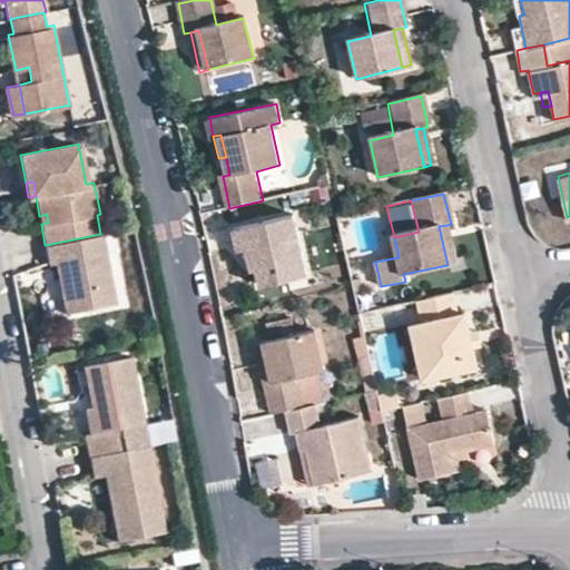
[(48,223),(47,214),(39,216),(41,224),(48,223)]
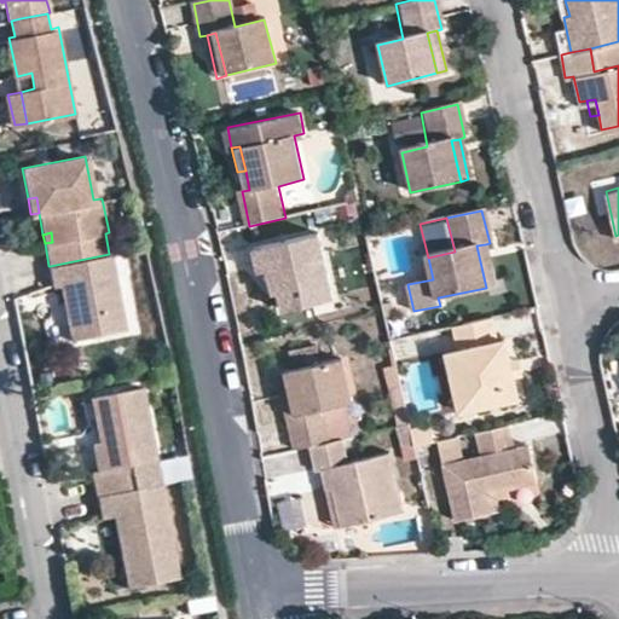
[(267,271),(270,285),(277,284),(278,295),(282,313),(336,301),(320,237),(255,252),(259,272),(267,271)]
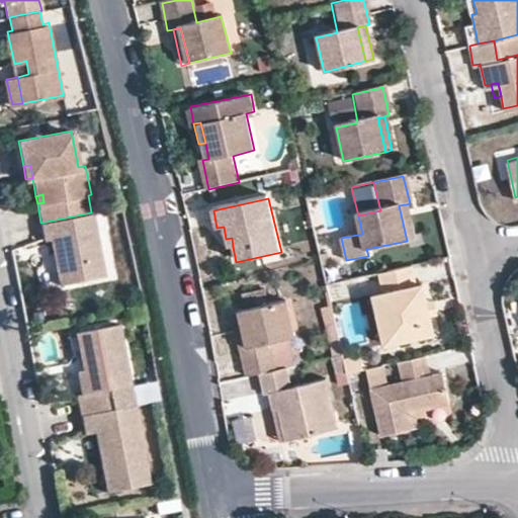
[(414,239),(406,204),(399,205),(407,241),(414,239)]
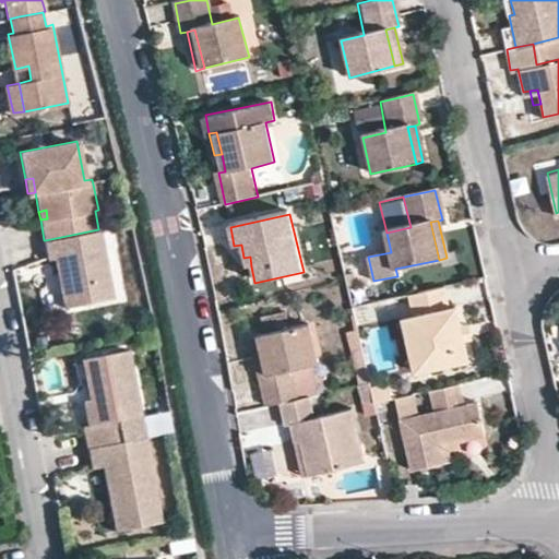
[(98,229),(45,240),(48,259),(55,258),(58,272),(63,271),(64,277),(60,283),(64,307),(114,297),(100,229),(98,229)]
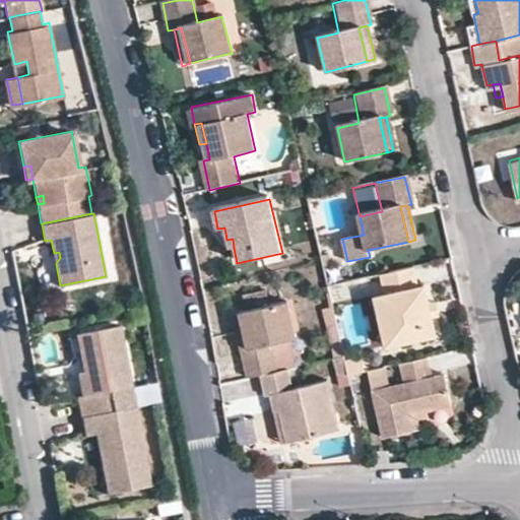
[(332,265),(330,254),(322,256),(324,263),(325,266),(332,265)]
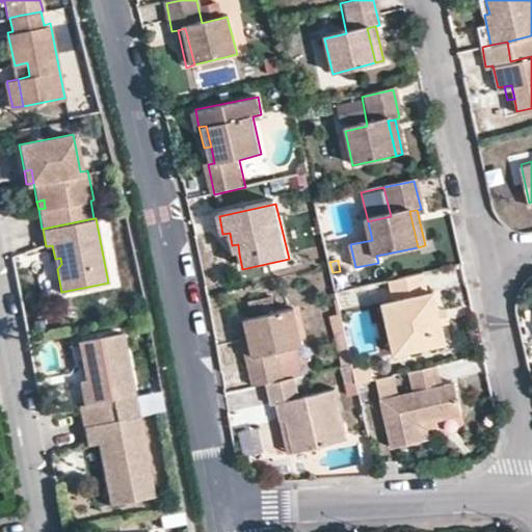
[(424,294),(419,275),(390,283),(394,301),(405,352),(407,352),(445,343),(440,324),(436,310),(432,292),(424,294)]
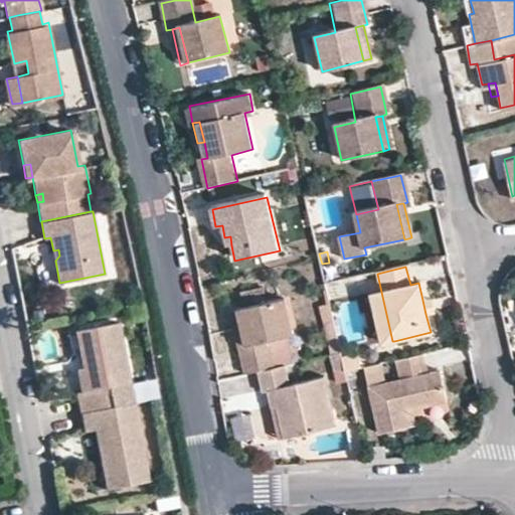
[(392,341),(381,292),(370,294),(382,343),(392,341)]
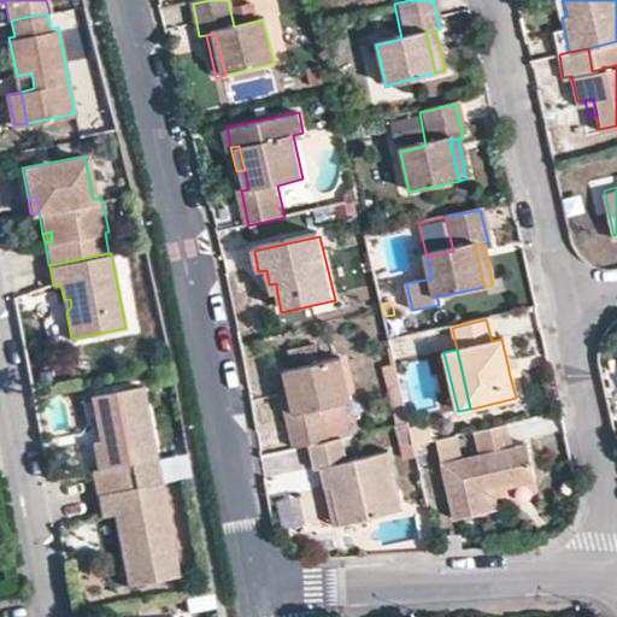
[(516,358),(506,359),(510,376),(519,374),(516,358)]
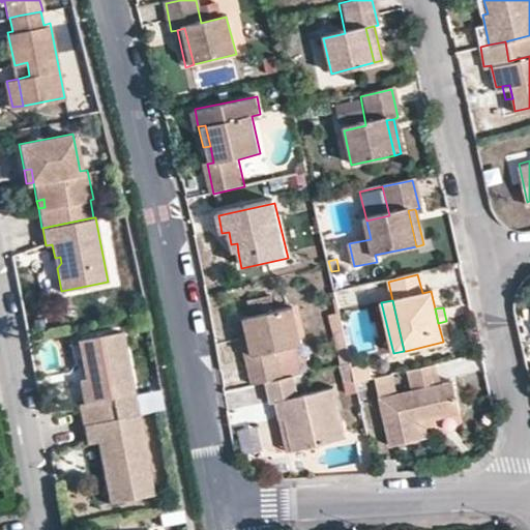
[(254,355),(246,357),(253,385),(266,382),(285,378),(278,351),(300,345),(293,310),(245,318),(254,355)]
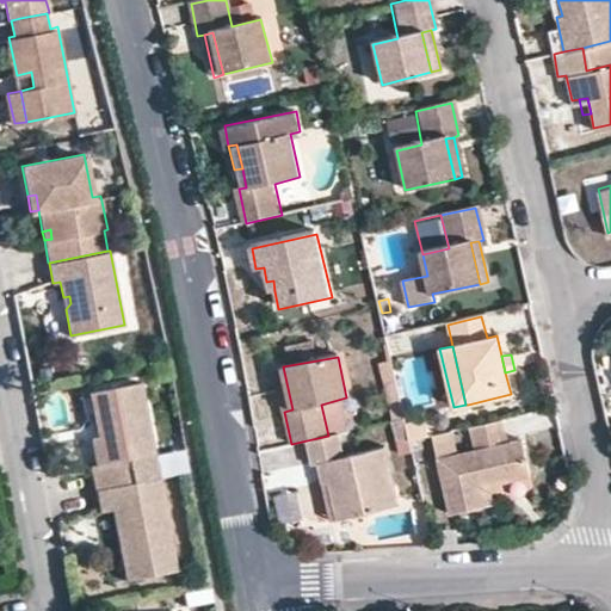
[(276,369),(284,412),(292,409),(283,366),(276,369)]
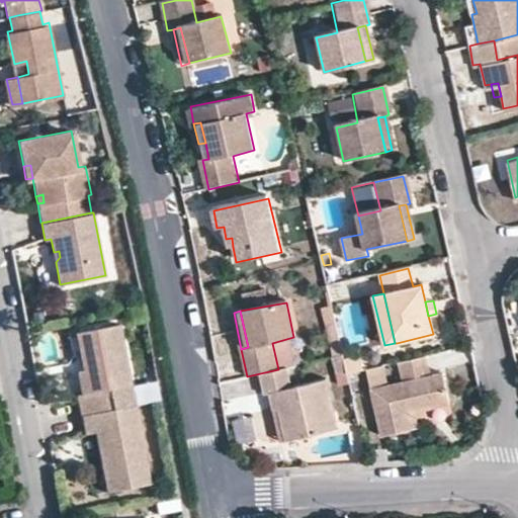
[(131,383),(118,323),(76,331),(83,368),(87,392),(81,393),(78,393),(81,414),(113,408),(109,387),(131,383)]
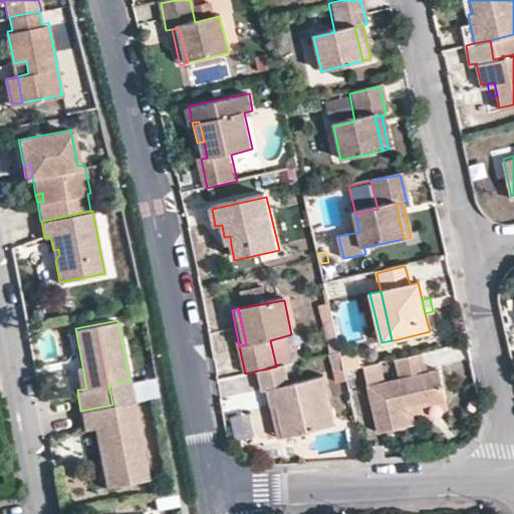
[(425,354),(398,360),(402,381),(386,384),(381,363),(364,366),(379,438),(411,432),(406,412),(425,409),(449,404),(443,373),(430,375),(425,354)]
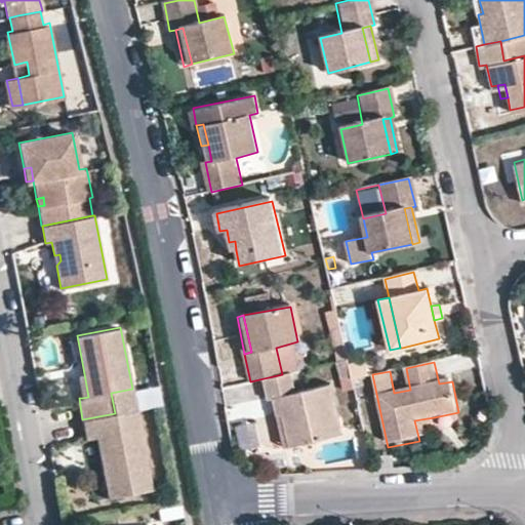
[(368,375),(366,364),(350,367),(353,379),(368,375)]
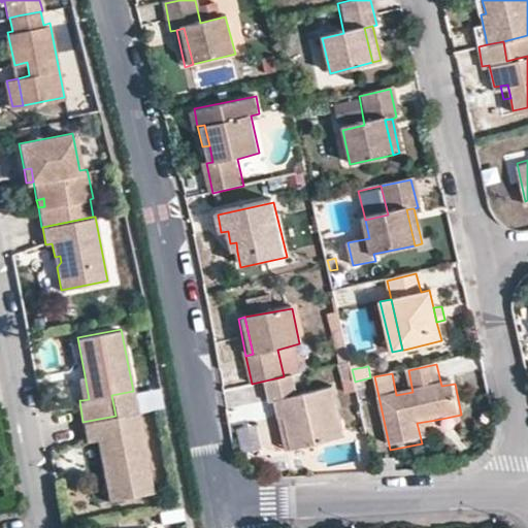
[(298,395),(294,374),(284,376),(265,381),(267,392),(269,404),(274,403),(278,422),(286,420),(292,451),(344,438),(334,387),(298,395)]
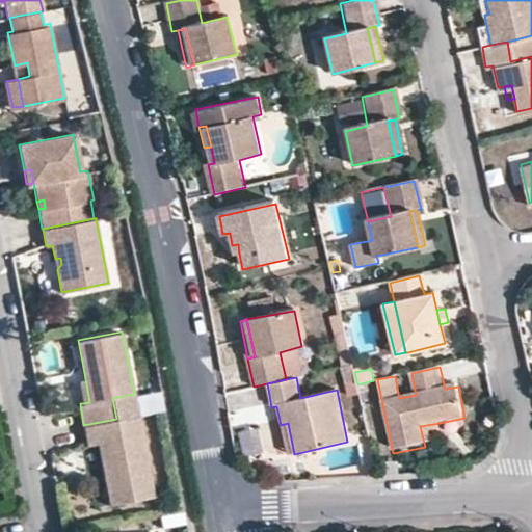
[(89,402),(85,378),(79,379),(83,403),(89,402)]
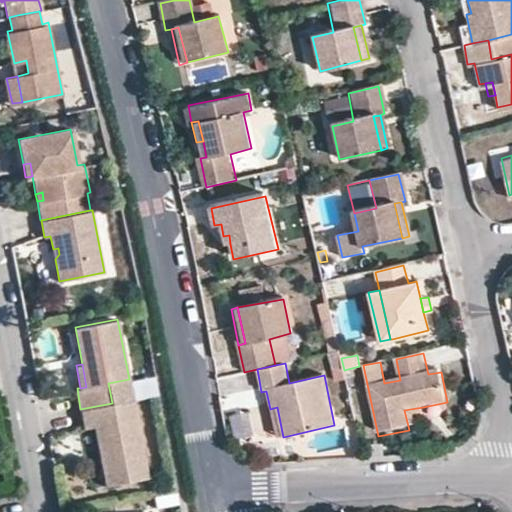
[(80,409),(79,410),(83,428),(92,427),(96,446),(102,445),(103,453),(98,457),(103,485),(144,478),(130,400),(112,403),(80,409)]
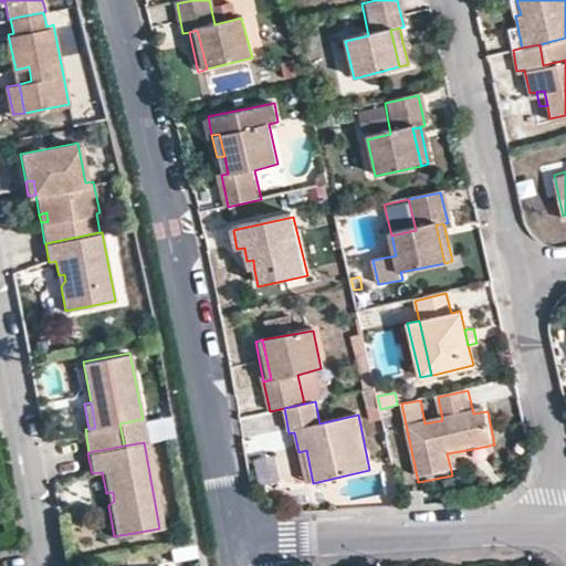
[(306,450),(299,452),(305,484),(313,483),(306,450)]
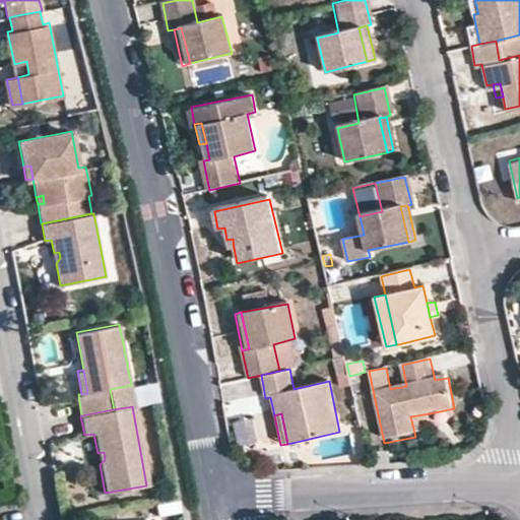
[(410,416),(415,437),(423,436),(420,421),(431,419),(430,413),(410,416)]
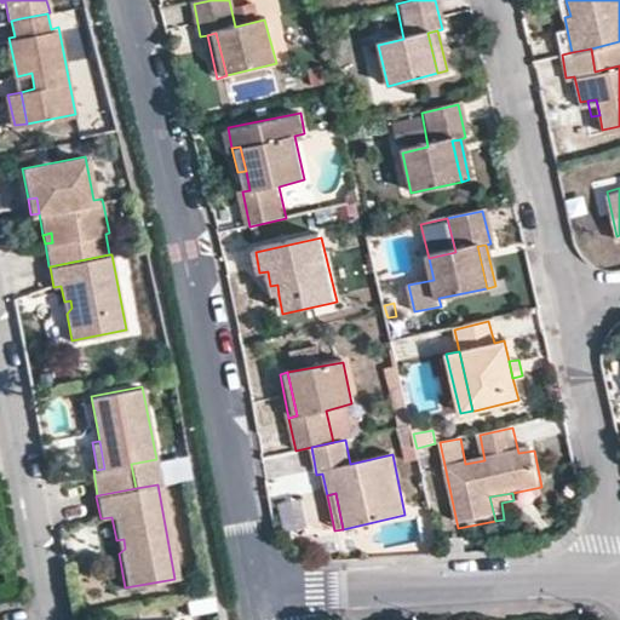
[(282,528),(304,526),(302,500),(281,501),(282,528)]
